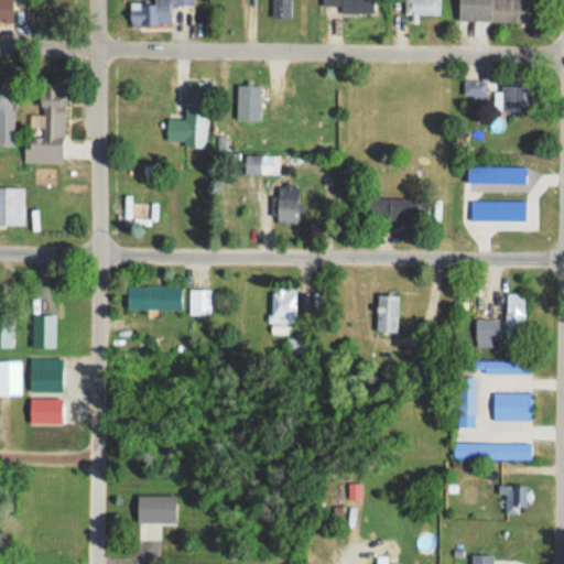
[(12,0),(0,0),(0,20),(13,20),(12,0)]
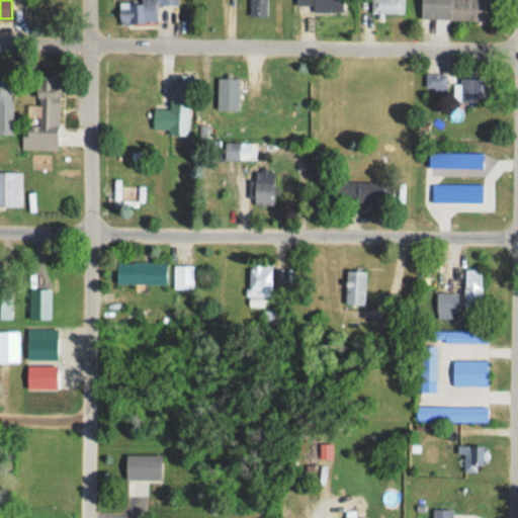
[(178,5),(177,0),(141,0),(119,1),(120,24),(157,23),(157,5),(178,5)]
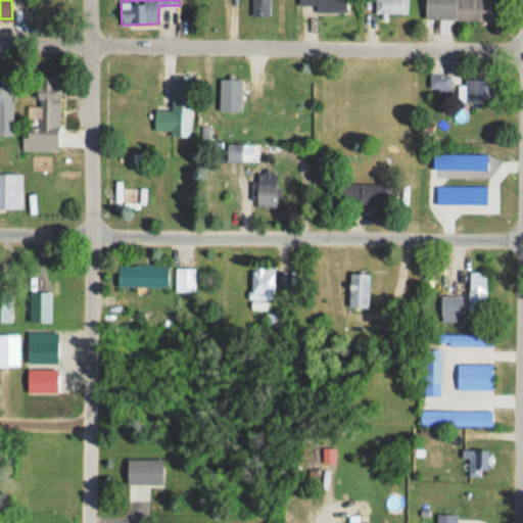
[(270,0),(252,0),(252,16),(271,16),(270,0)]
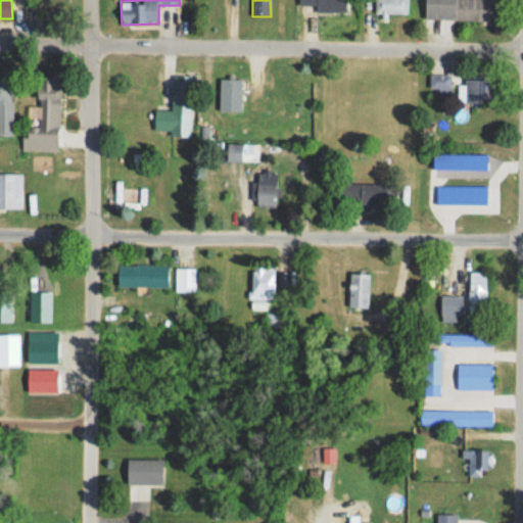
[(316,12),(346,12),(345,0),(298,0),(299,6),(316,6),(316,12)]
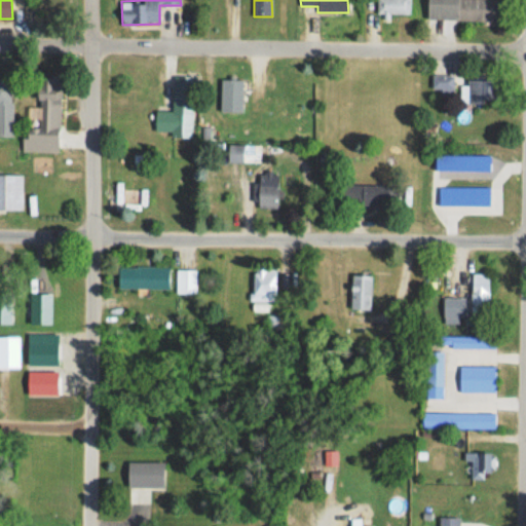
[(410,14),(409,0),(377,0),(377,14),(410,14)]
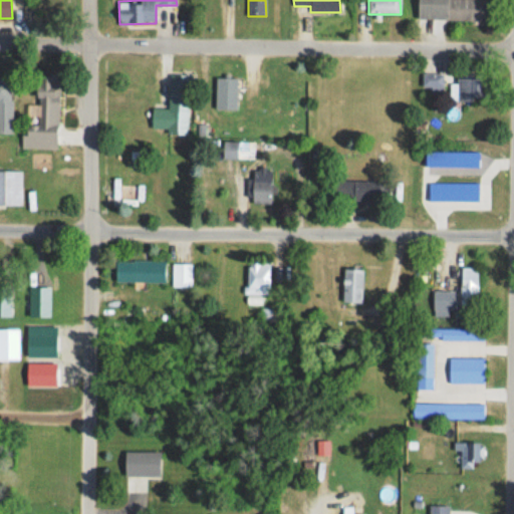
[(418,0),(419,19),(489,19),(488,0),(418,0)]
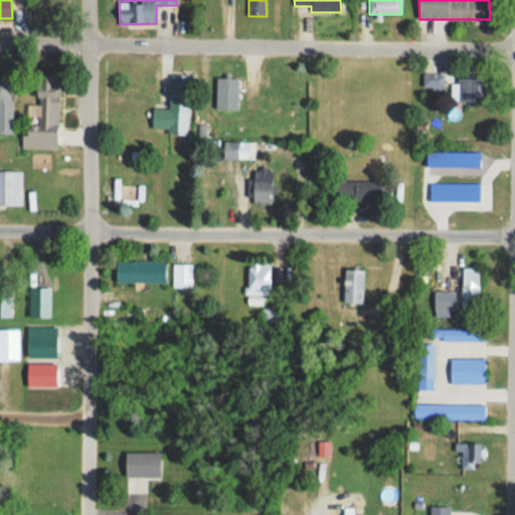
[(444,72),(423,72),(423,92),(444,92),(444,72)]
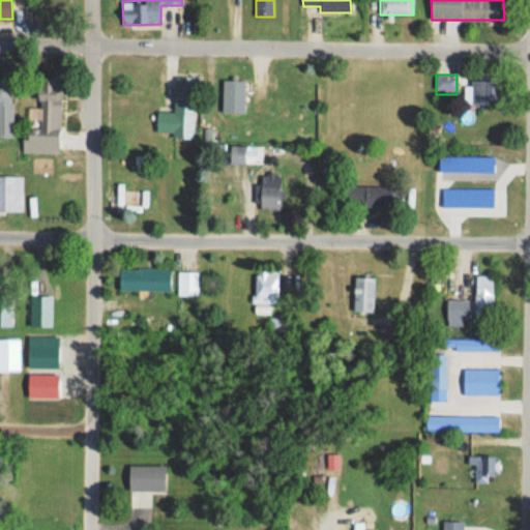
[(39,127),(25,127),(24,152),(59,152),(60,77),(39,77),(39,127)]
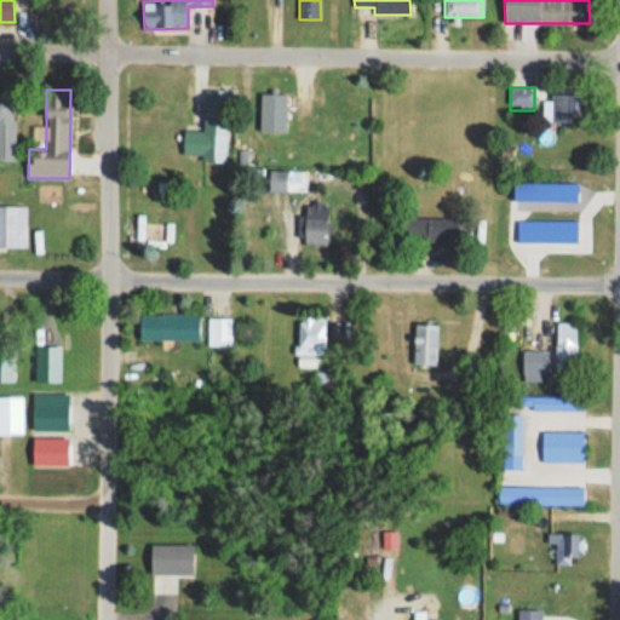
[(0,159),(16,159),(16,92),(0,91),(0,159)]
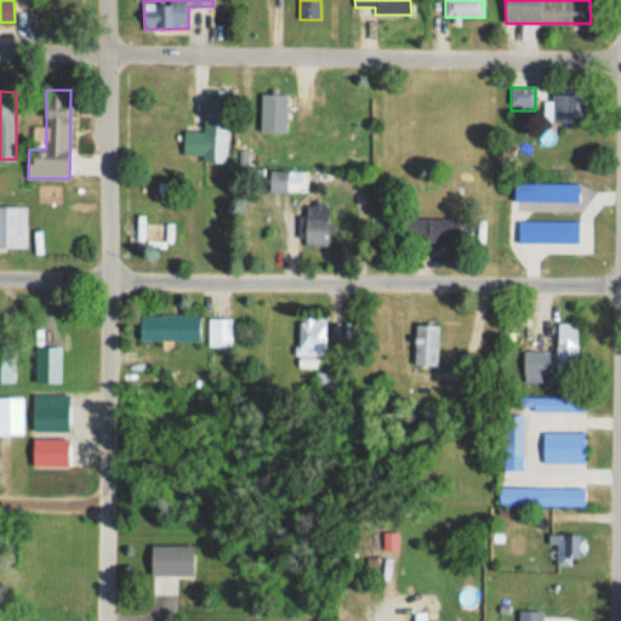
[(292,109),(292,93),(261,93),(261,132),(286,132),(286,109),(292,109)]
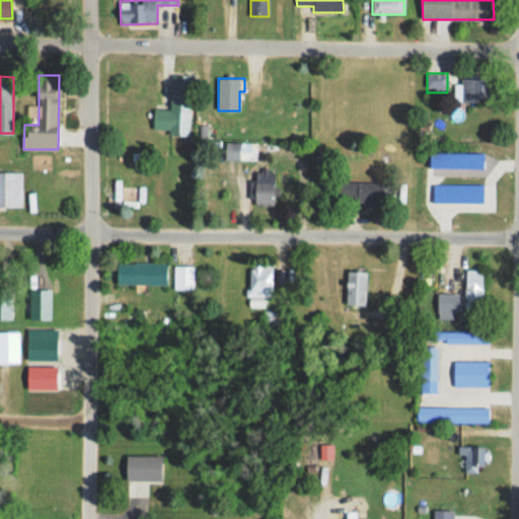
[(497,78),(459,78),(459,102),(497,102),(497,78)]
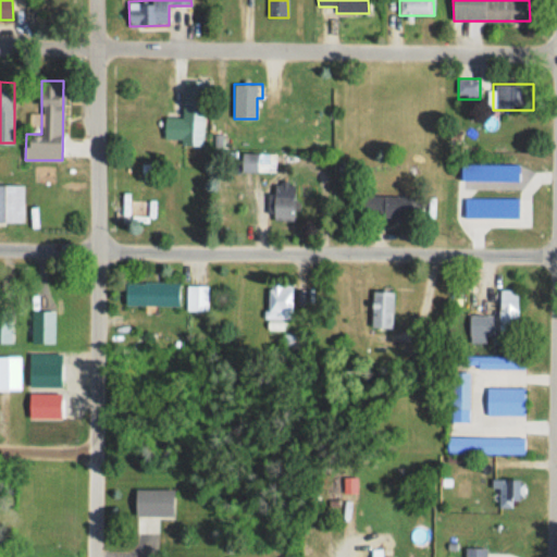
[(183,116),(165,115),(165,139),(183,139),(183,145),(203,145),(205,111),(183,111),(183,116)]
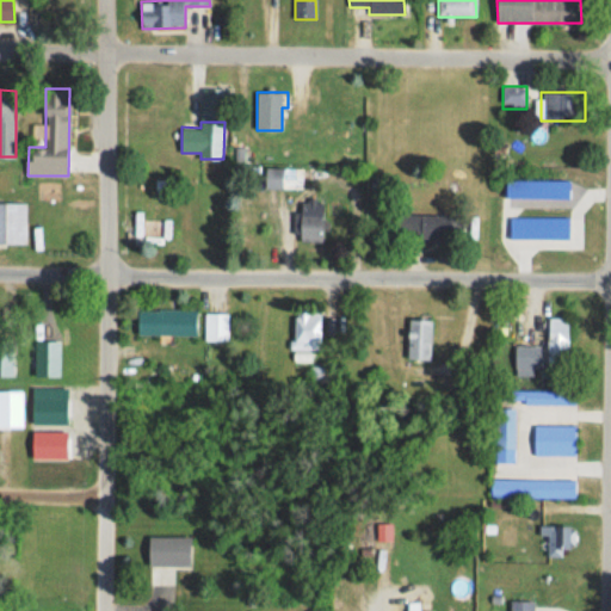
[(265,187),(303,187),(303,166),(265,166),(265,187)]
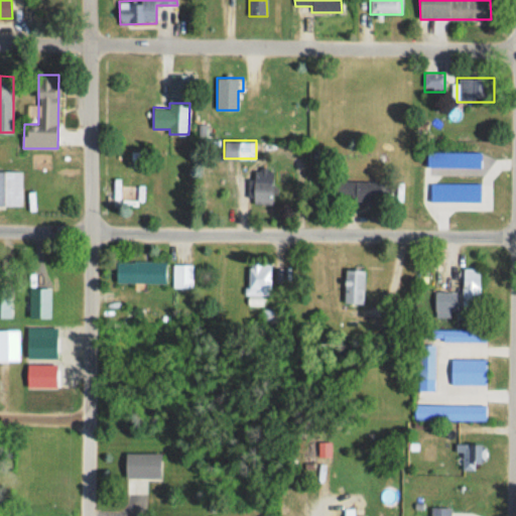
[(0,205),(21,205),(21,169),(0,168),(0,205)]
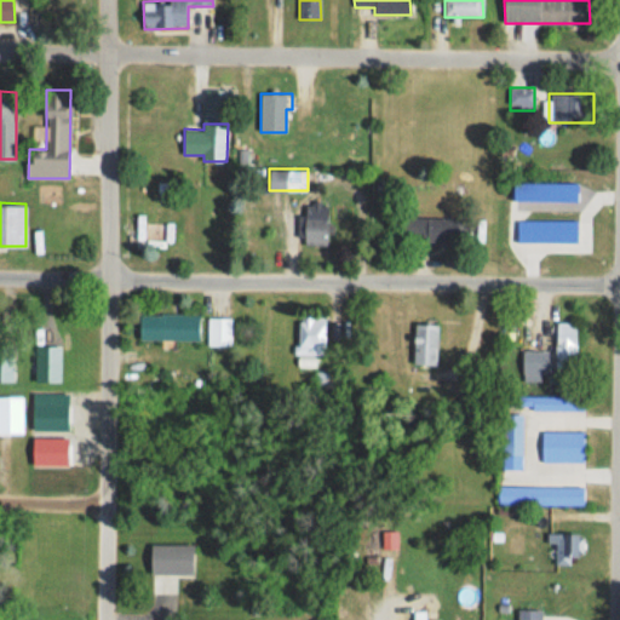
[(328,205),(305,205),(305,245),(328,245),(328,205)]
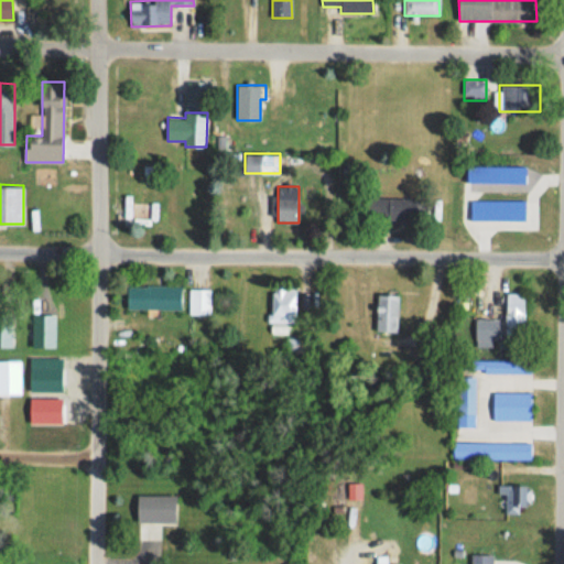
[(424,198),(367,198),(367,224),(424,223),(424,198)]
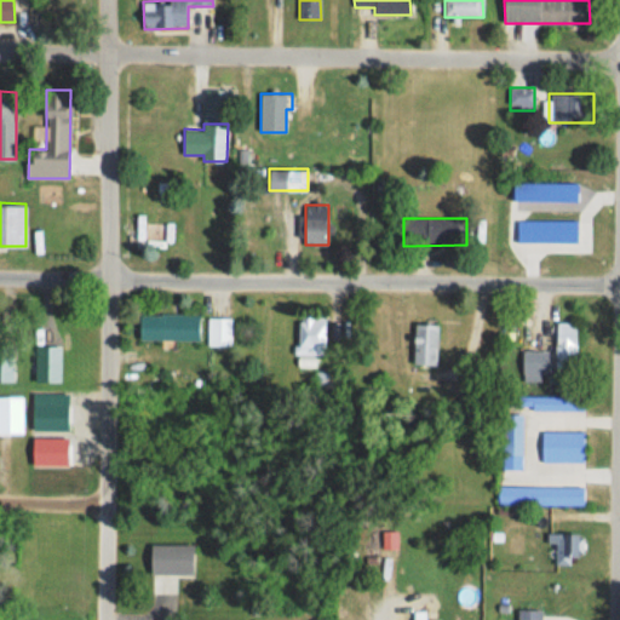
[(139,340),(201,340),(201,314),(139,314),(139,340)]
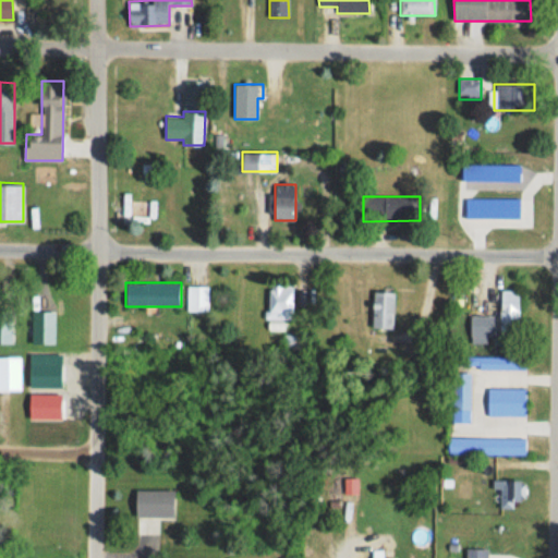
[(293,319),(293,283),(268,283),(268,319),(293,319)]
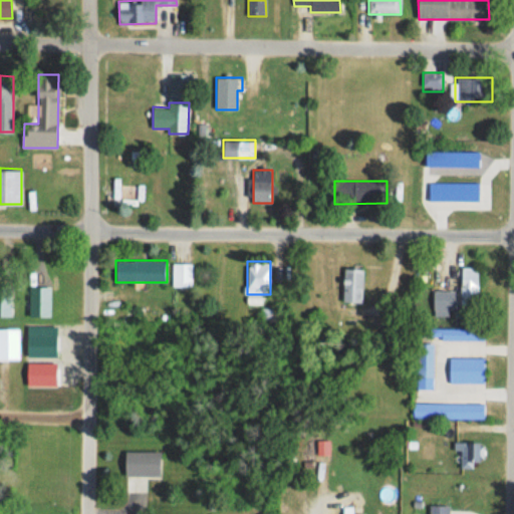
[(191,263),(173,263),(173,284),(191,284),(191,263)]
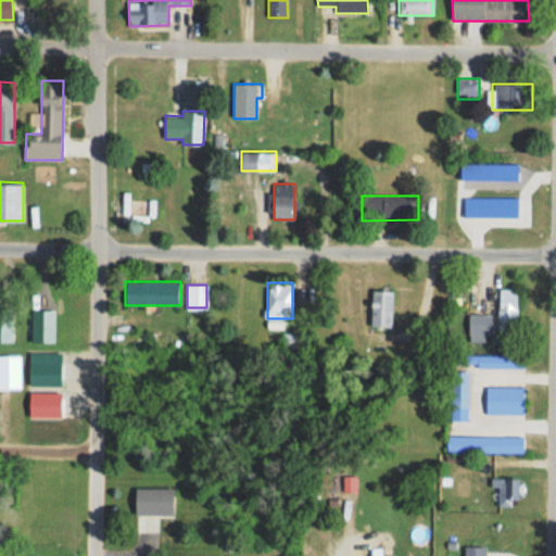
[(500,333),(518,333),(518,288),(500,288),(500,333)]
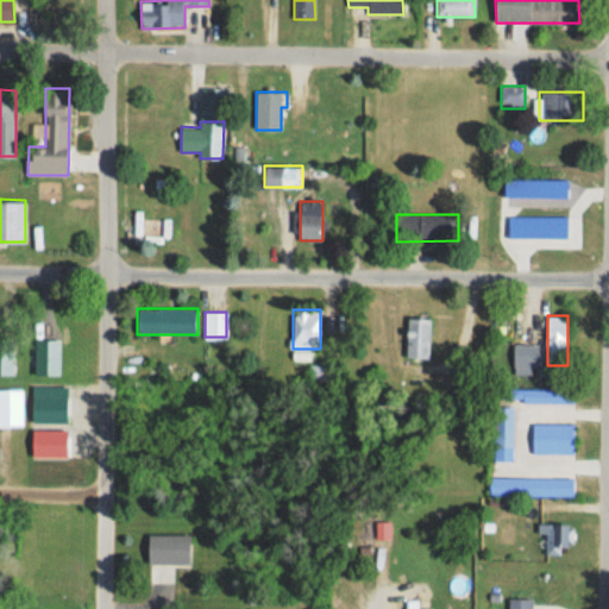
[(431,318),(407,318),(407,357),(431,357),(431,318)]
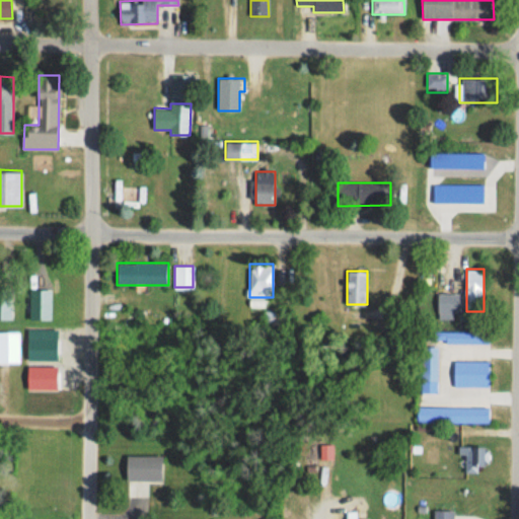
[(459,293),(437,293),(437,313),(460,313),(459,293)]
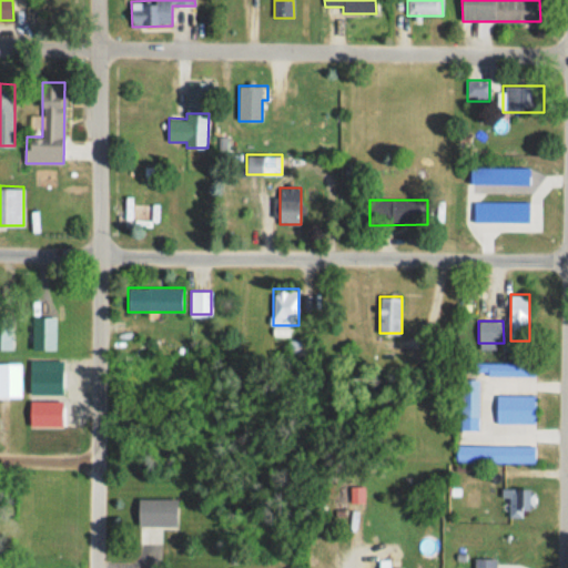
[(535,375),(535,363),(468,363),(468,375),(535,375)]
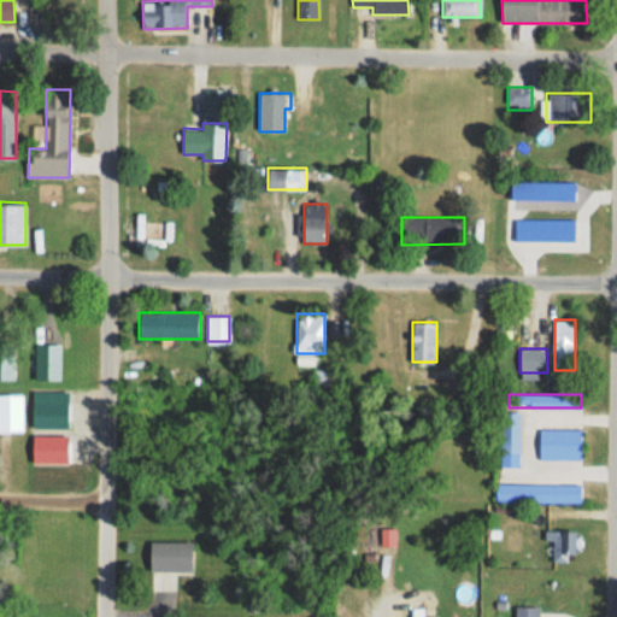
[(500,411),(500,468),(519,468),(519,411),(500,411)]
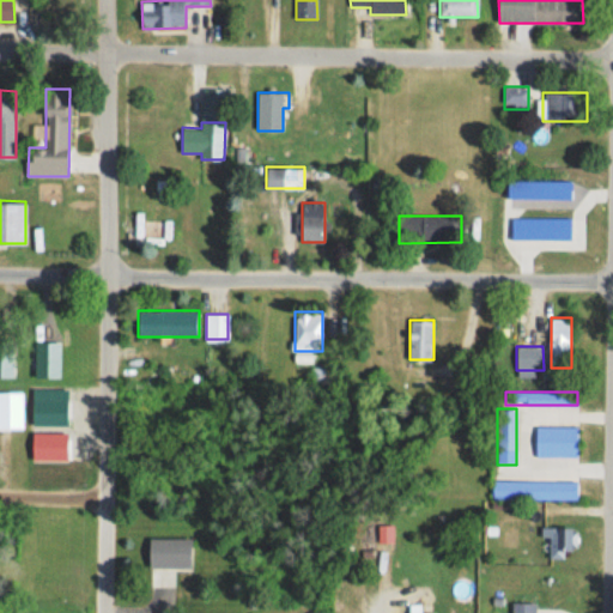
[(64,459),(64,422),(52,422),(52,459),(64,459)]
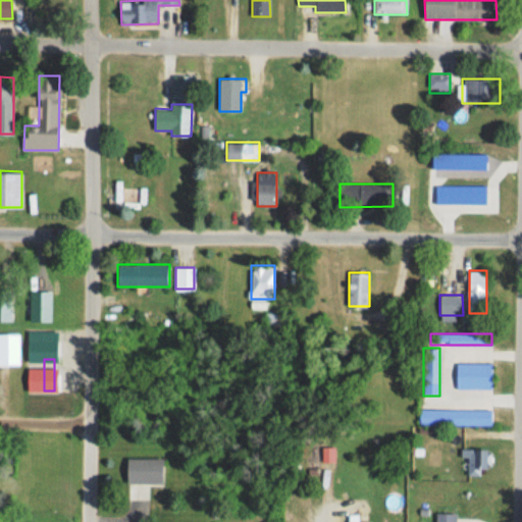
[(456,388),(490,388),(490,363),(456,363),(456,388)]
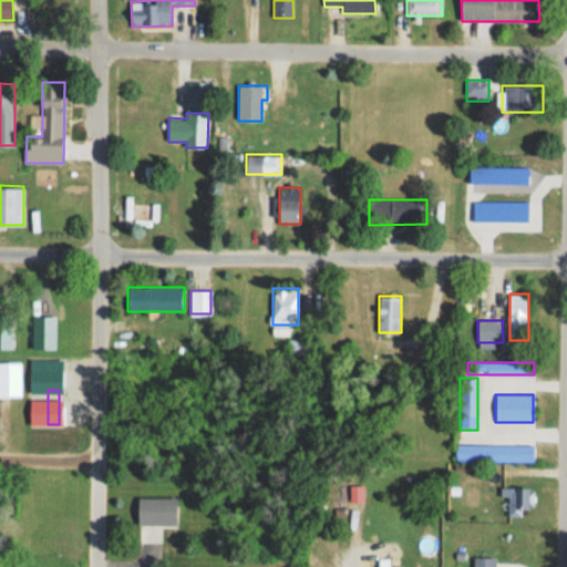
[(455,462),(534,462),(534,444),(455,444),(455,462)]
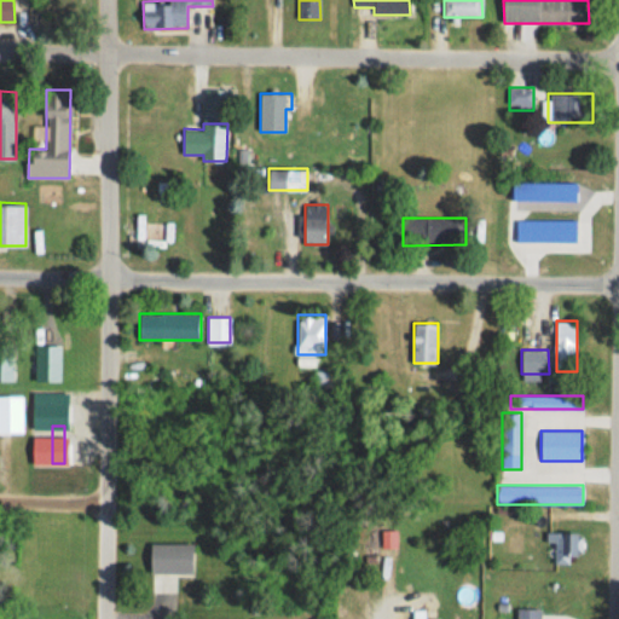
[(555,543),(555,565),(573,565),(573,532),(547,532),(547,543),(555,543)]
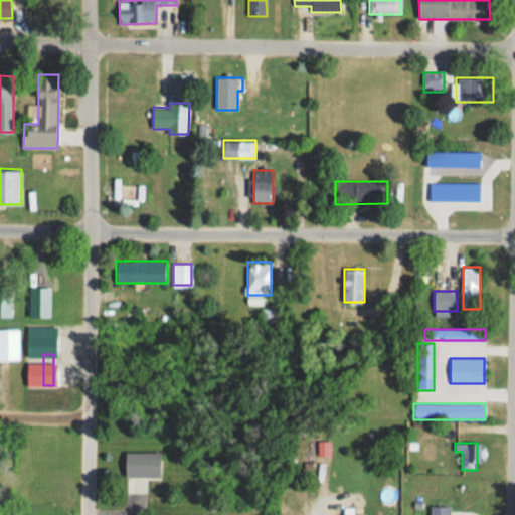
[(126,477),(162,477),(162,451),(126,451),(126,477)]
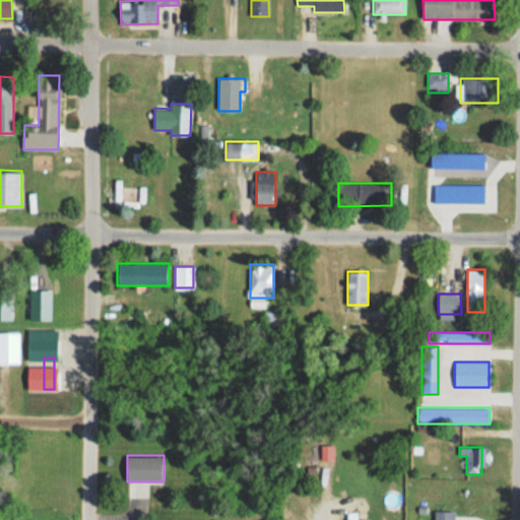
[(454,519),(454,510),(434,510),(434,519),(454,519)]
